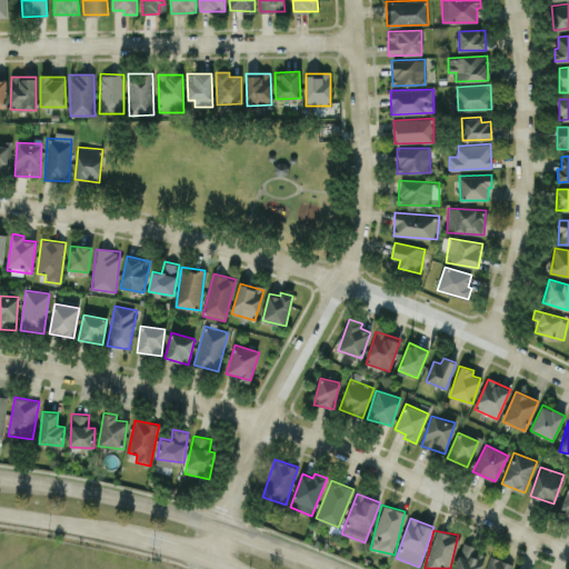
[(479,568),(487,551),(463,543),(453,568),(479,568)]
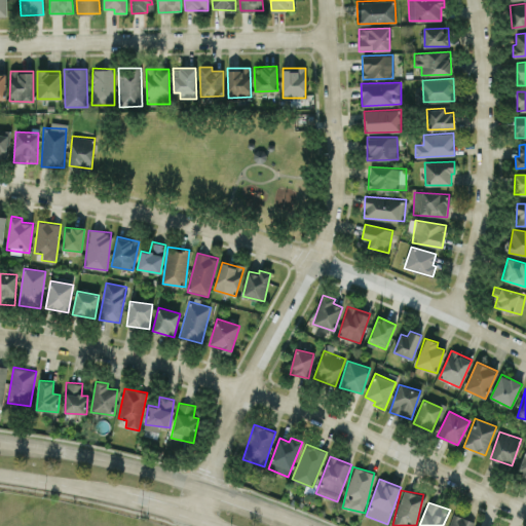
[(473,525),(475,522),(454,514),(449,525),(473,525)]
